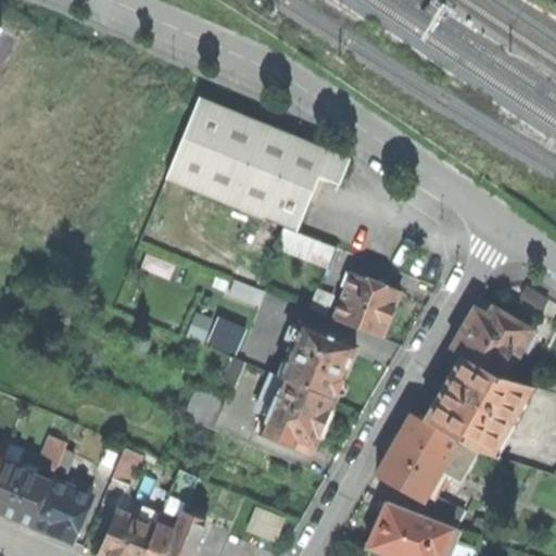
[(198,98),(165,179),(283,226),(297,231),(319,176),(339,184),(350,159),(270,127),(198,98)]
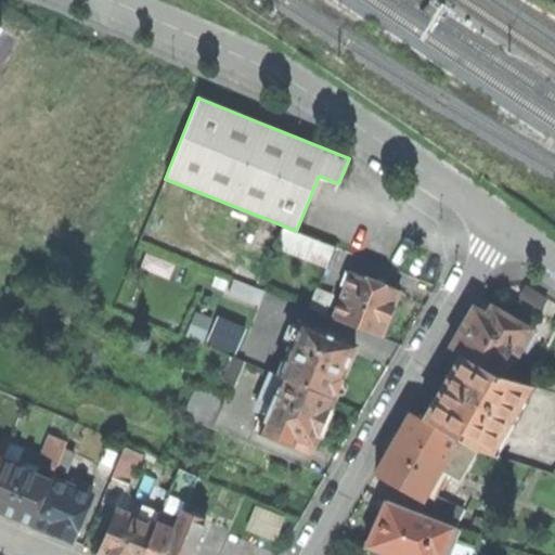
[(336,247),(296,231),(283,226),(276,242),(330,263),(336,247)]
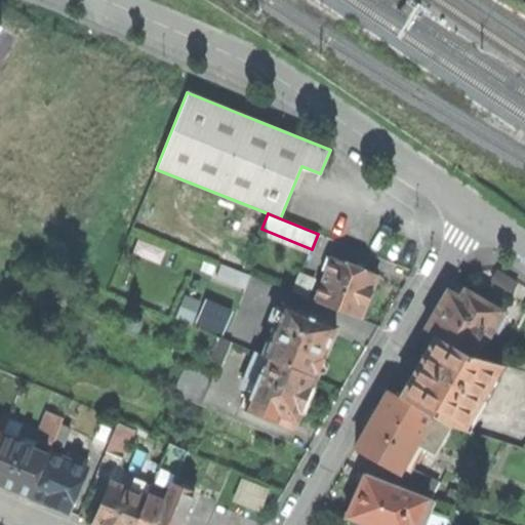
[(332,257),(315,300),(359,319),(369,294),(376,276),(332,257)]
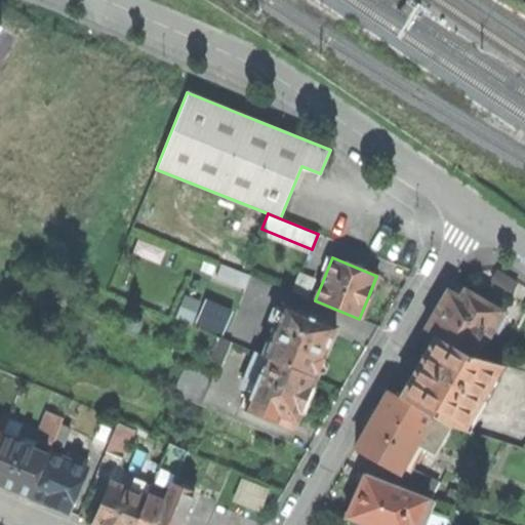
[(221,264),(216,277),(244,288),(249,275),(221,264)]
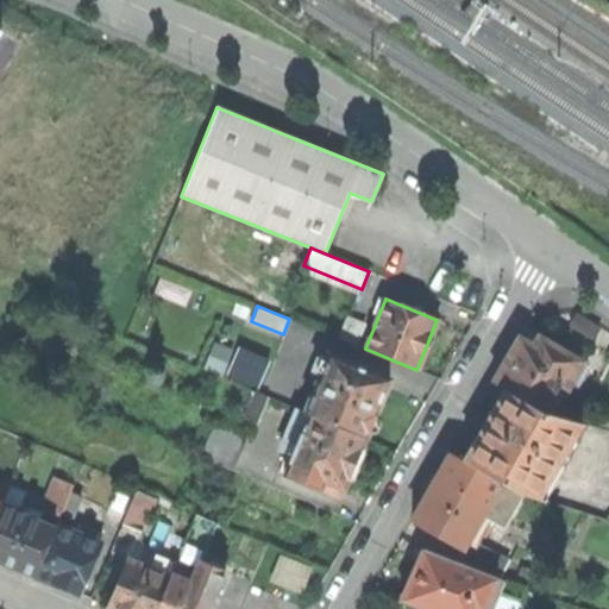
[(570,326),(594,340),(602,327),(578,313),(570,326)]
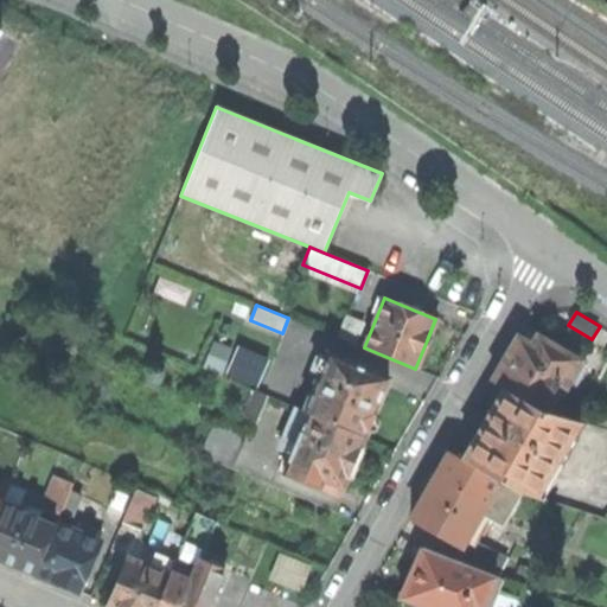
[(356,344),(362,327),(347,321),(340,338),(356,344)]
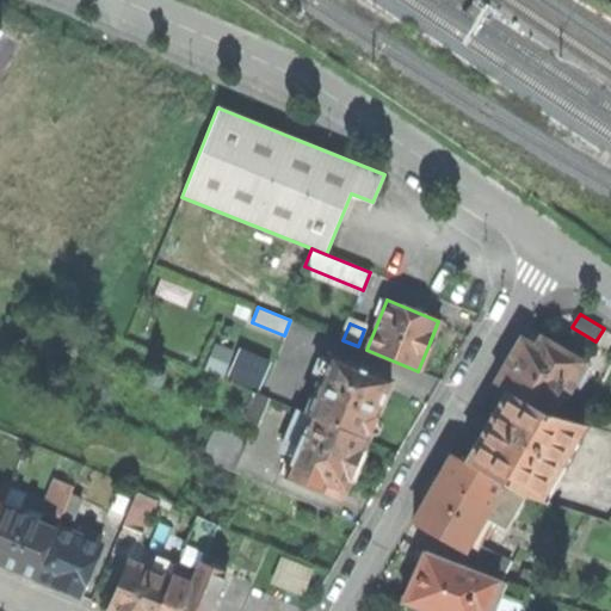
[(494,383),(508,392),(549,414),(562,394),(566,396),(585,364),(562,350),(545,340),(541,338),(535,347),(522,339),(523,339),(522,338),(511,356),(494,383)]
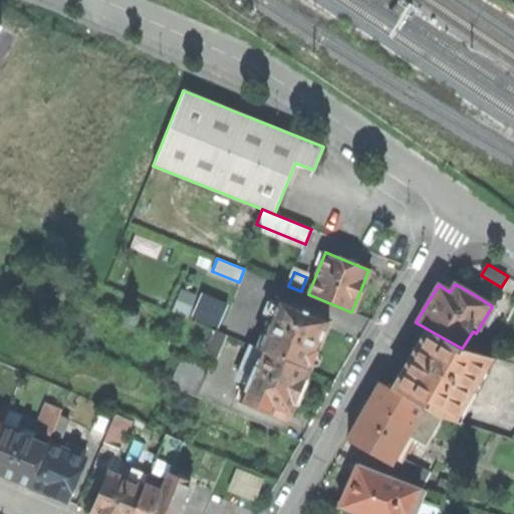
[(172,310),(184,315),(192,295),(180,290),(172,310)]
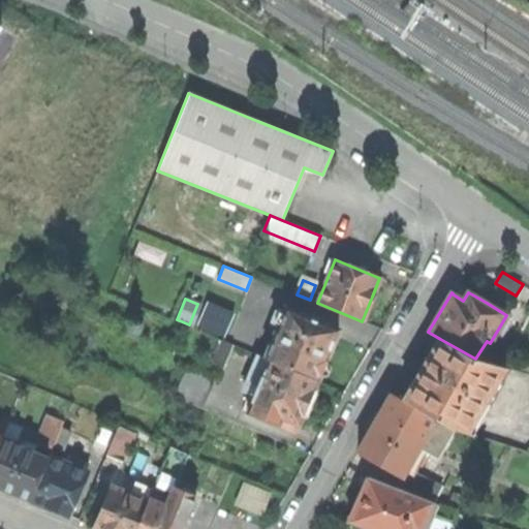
[(285,307),(283,311),(278,323),(265,358),(317,379),(320,374),(321,375),(328,374),(331,366),(328,361),(325,361),(332,343),(337,329),(285,307)]
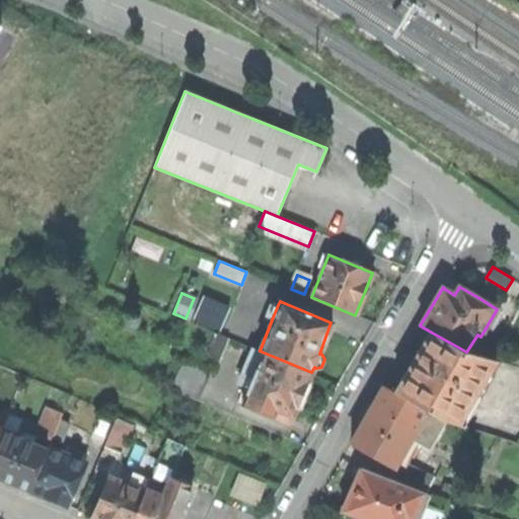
[(267,314),(273,317),(278,305),(272,303),(267,314)]
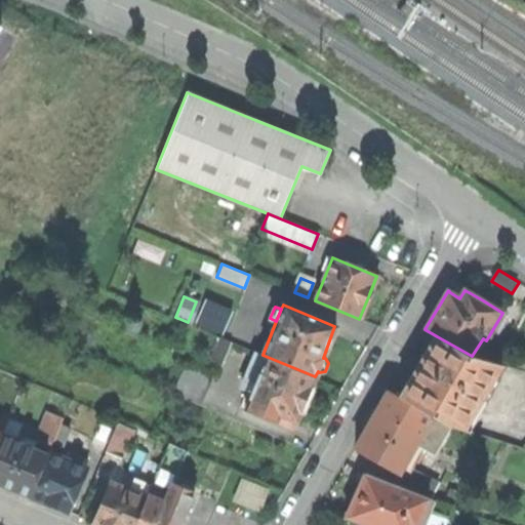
[(418,366),(400,397),(434,416),(451,425),(463,430),(502,365),(472,356),(437,336),(418,366)]
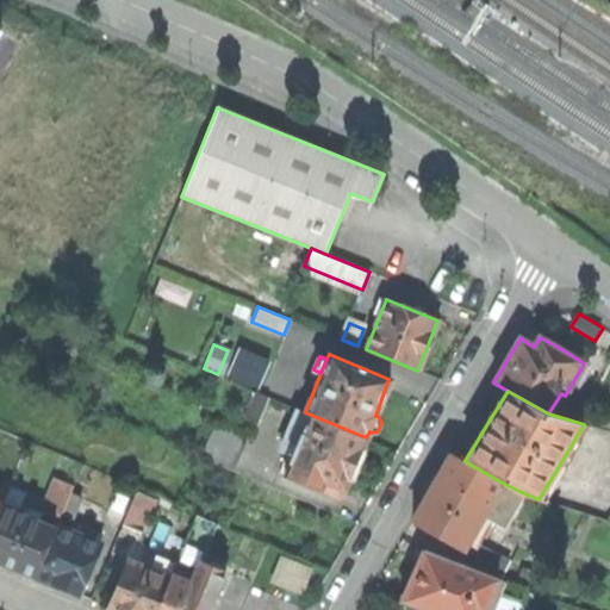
[(256,392),(246,419),(255,423),(267,397),(256,392)]
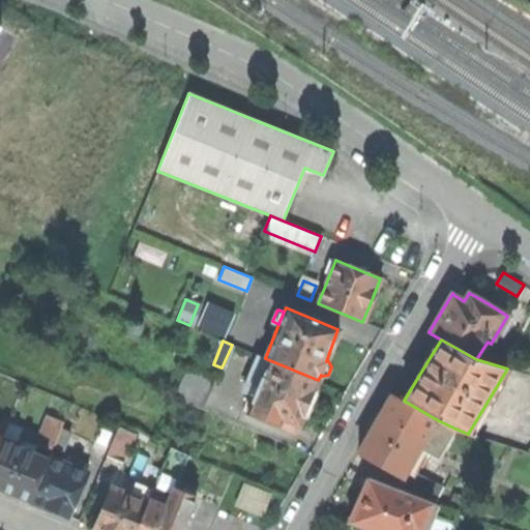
[(254,395),(247,412),(278,424),(282,417),(299,425),(311,400),(318,380),(265,358),(259,356),(244,391),(254,395)]
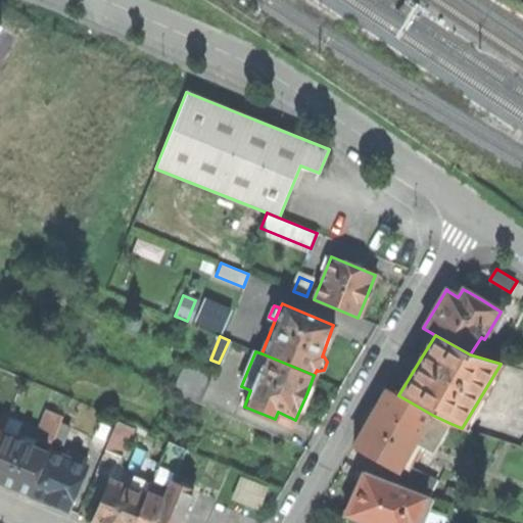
[(214,372),(185,360),(172,392),(200,403),(214,372)]
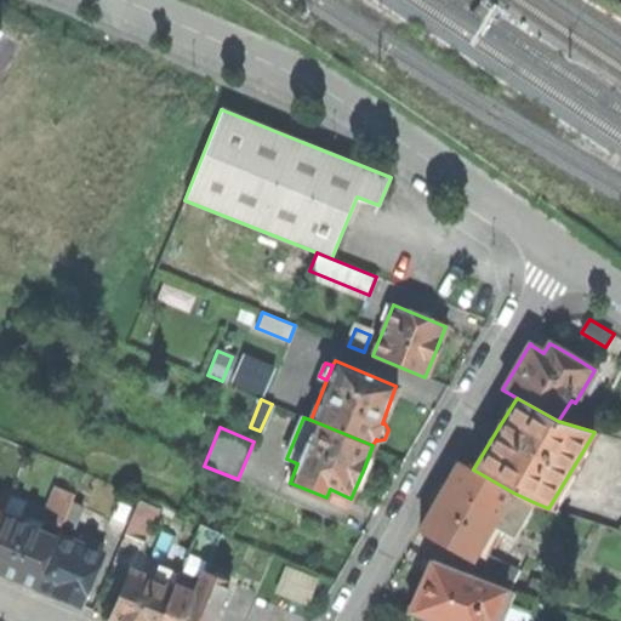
[(496,525),(513,493),(473,469),(460,462),(434,507),(421,531),(445,546),(469,559),(477,547),(491,523),(496,525)]
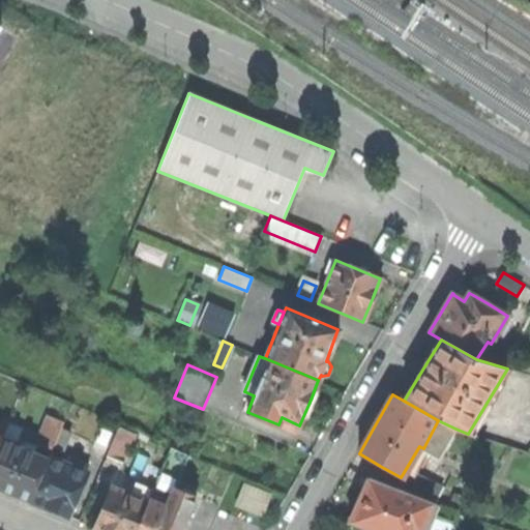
[(36,443),(52,449),(53,446),(60,430),(63,423),(48,417),(36,443)]
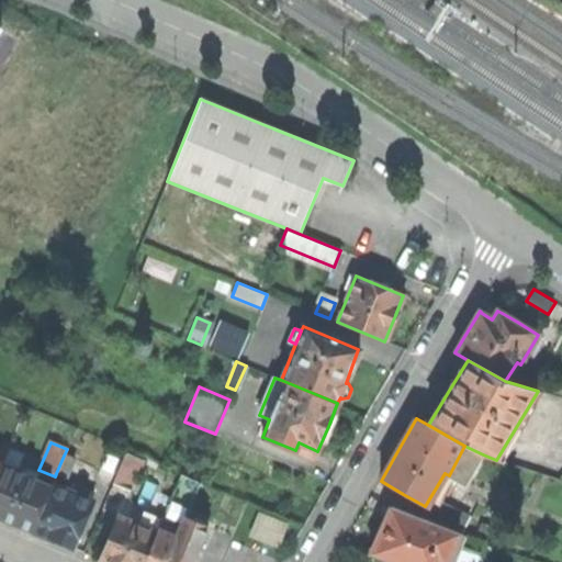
[(464,446),(449,475),(464,485),(483,454),(464,446)]
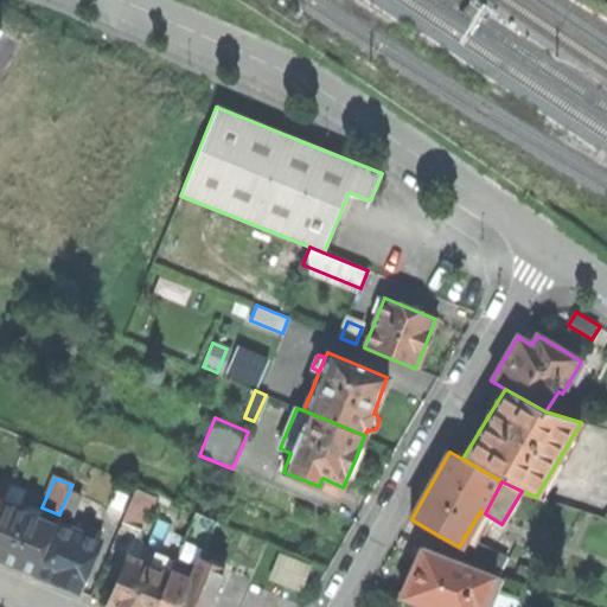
[(106,512),(122,519),(133,494),(116,487),(106,512)]
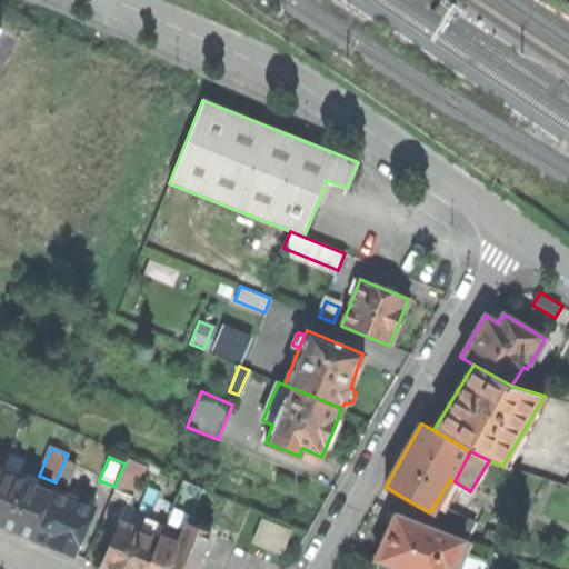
[(146,468),(127,460),(116,489),(133,497),(146,468)]
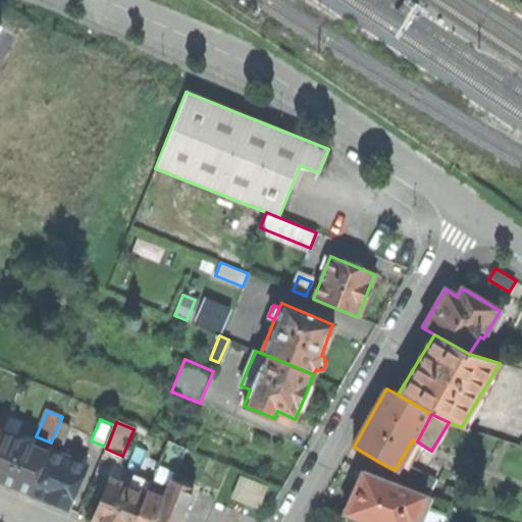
[(68,427),(59,423),(52,439),(61,444),(68,427)]
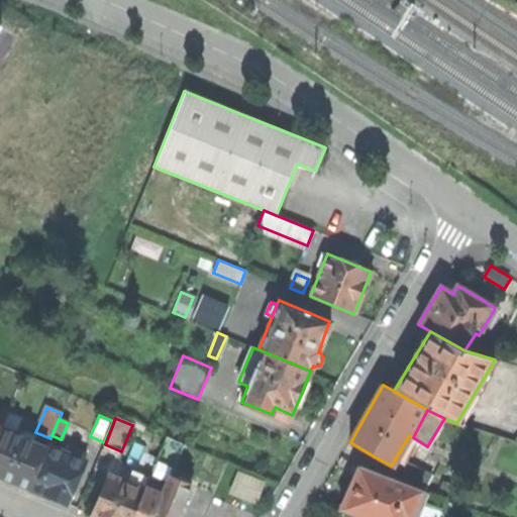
[(0,428),(0,429),(0,476),(5,479),(30,489),(46,447),(0,428)]
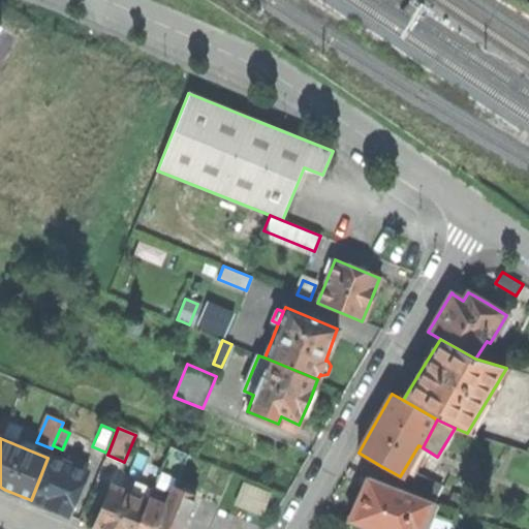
[(48,458),(31,500),(49,507),(69,516),(87,472),(49,457),(48,458)]
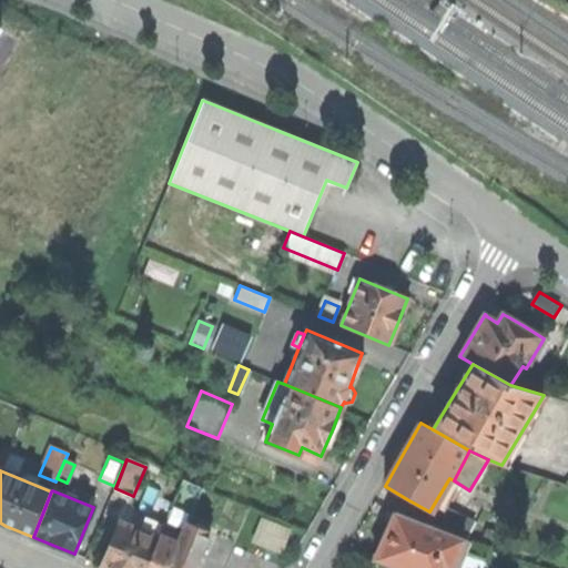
[(474,521),(436,500),(429,511),(407,499),(395,513),(465,538),(474,521)]
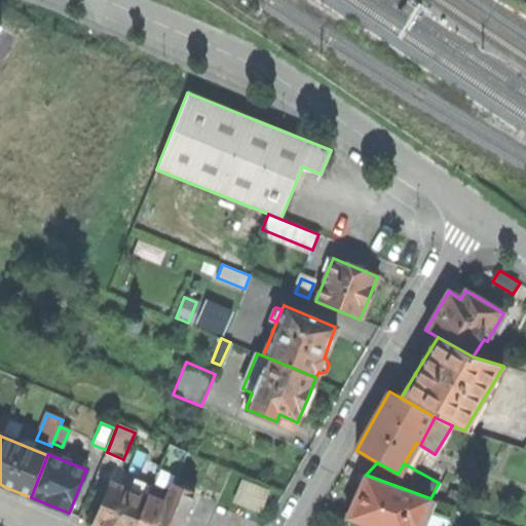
[(355,496),(345,519),(364,525),(424,525),(436,500),(430,498),(366,475),(355,496)]
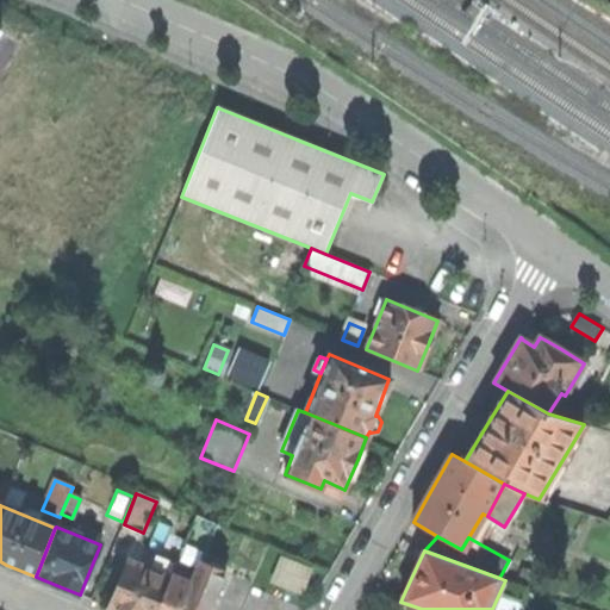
[(128,560),(107,608),(113,609),(156,609),(170,577),(153,570),(151,571),(128,560)]
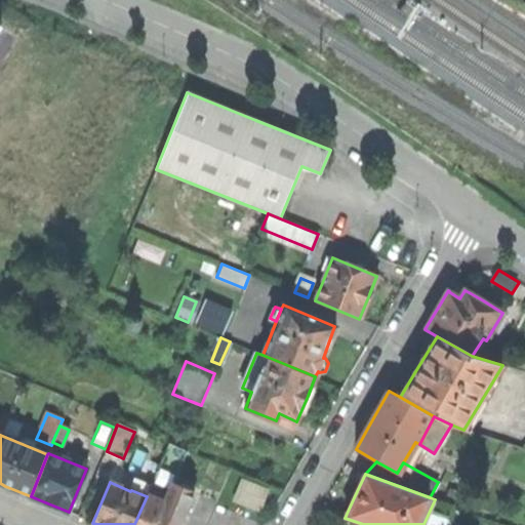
[(147,496),(134,524),(178,524),(193,492),(171,483),(168,488),(153,482),(147,496)]
